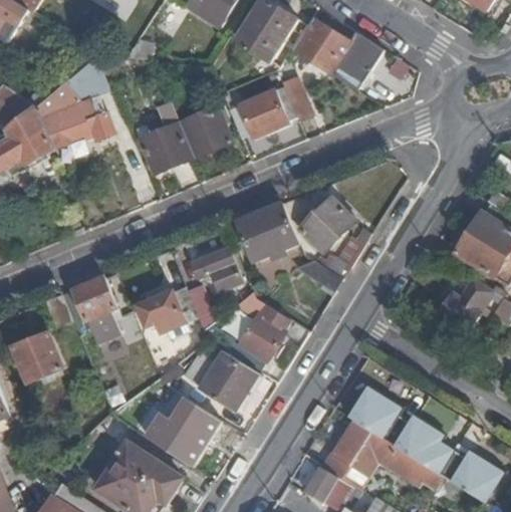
[(34,15),(10,0),(0,0),(0,37),(8,42),(15,33),(25,39),(38,17),(34,15)]
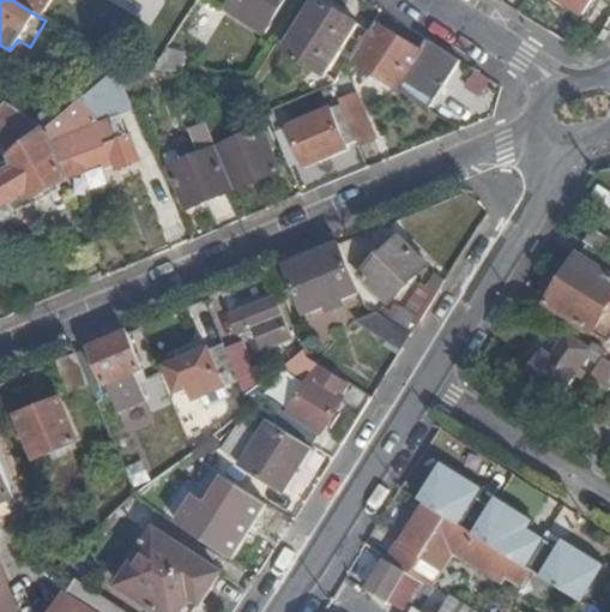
[(12,0),(41,18),(52,0),(12,0)]
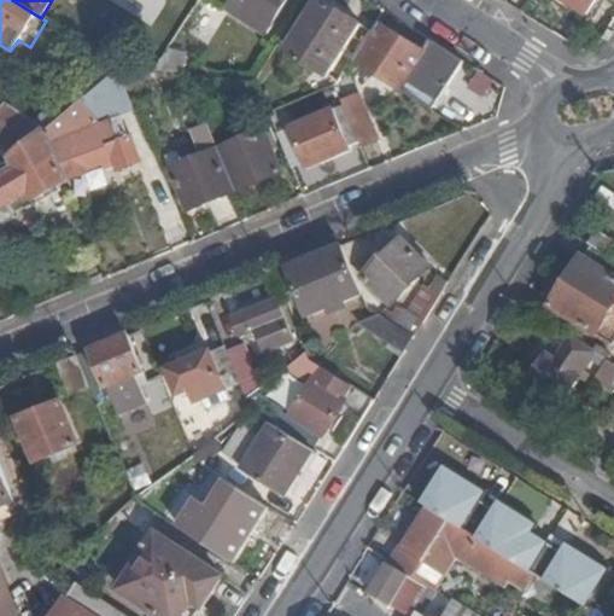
[(194,0),(175,30),(194,42),(220,3),(215,0),(194,0)]
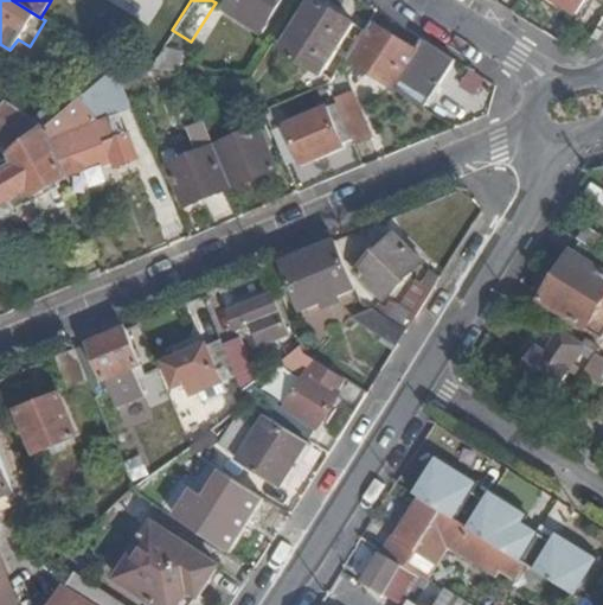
[(230,0),(225,8),(258,31),(278,0),(230,0)]
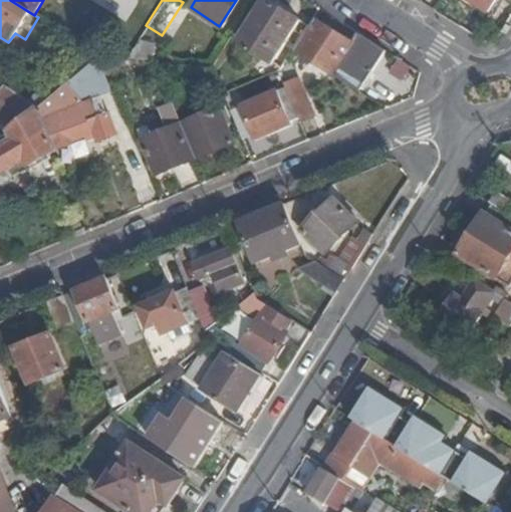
[(469,0),(487,11),(494,0),(469,0)]
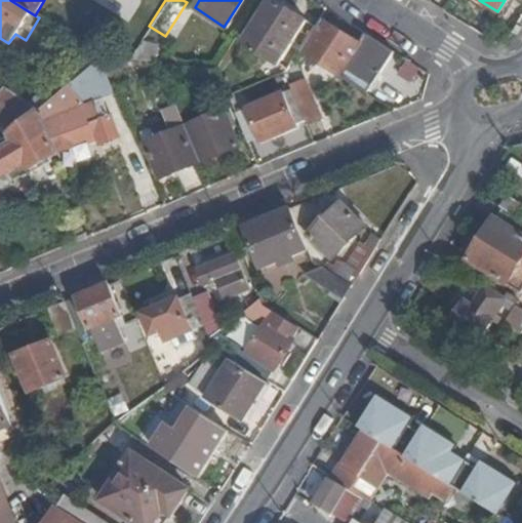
[(242,41),(287,69),(299,47),(312,29),(269,1),(242,41)]
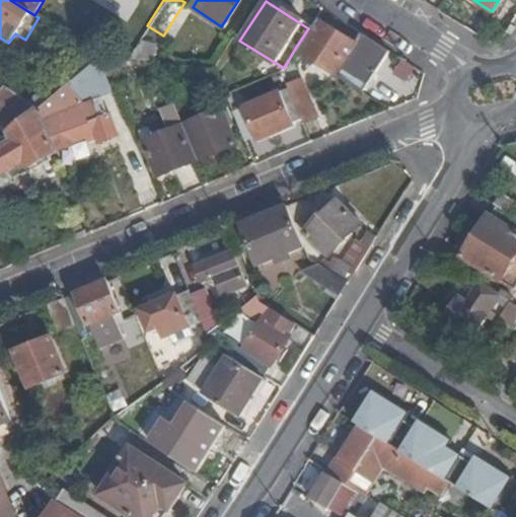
[(308,28),(296,47),(337,73),(355,42),(315,16),(308,28)]
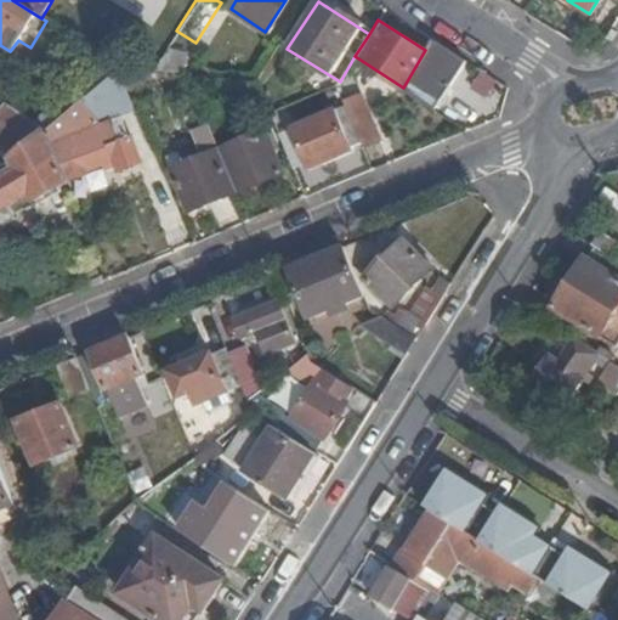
[(432,108),(463,60),(431,40),(425,50),(403,88),(402,90),(432,108)]
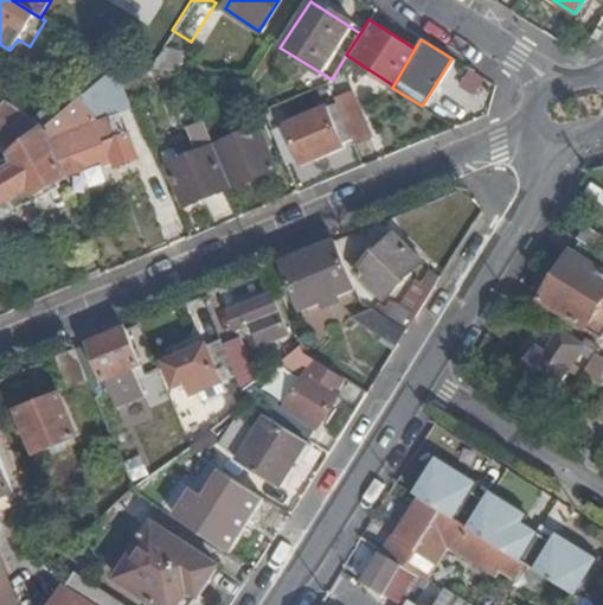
[(148,68),(178,71),(179,53),(160,49),(148,68)]
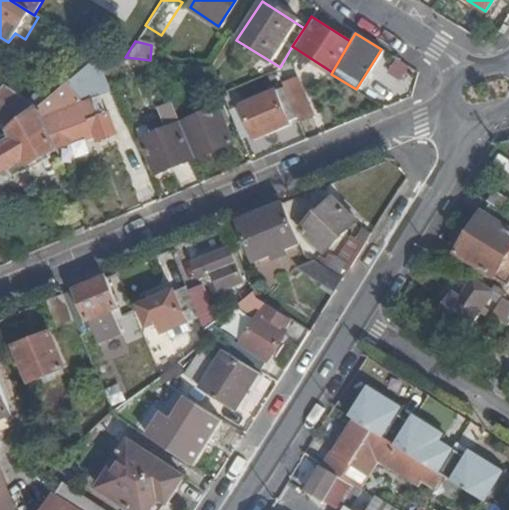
[(57,88),(35,107),(54,151),(69,145),(70,142),(82,138),(83,139),(94,135),(96,139),(112,132),(103,112),(94,115),(87,101),(76,106),(72,95),(74,93),(71,89),(90,74),(96,89),(108,84),(96,55),(57,88)]
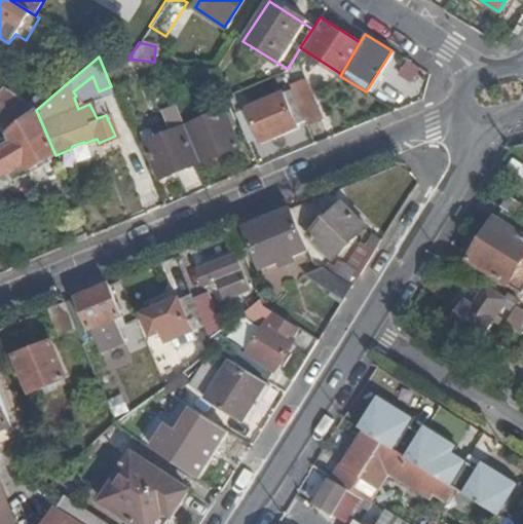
[(45,77),(21,100),(36,110),(59,90),(45,77)]
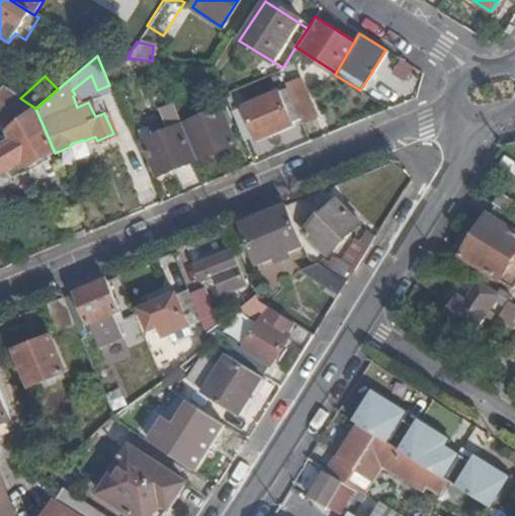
[(299,116),(302,121),(316,115),(301,81),(286,87),(299,116)]
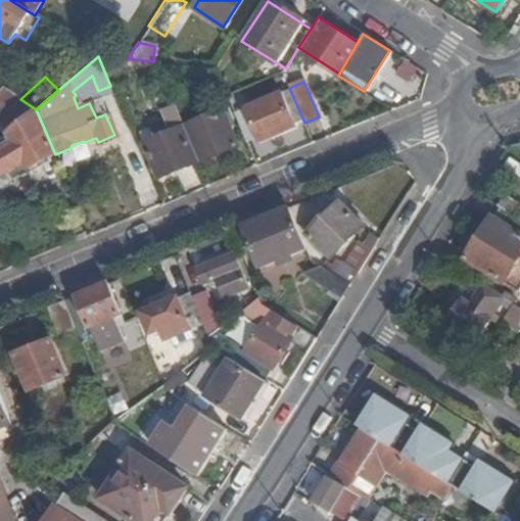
[(55,154),(36,109),(20,99),(0,85),(0,119),(3,121),(12,137),(0,145),(0,177),(25,161),(29,167),(55,154)]
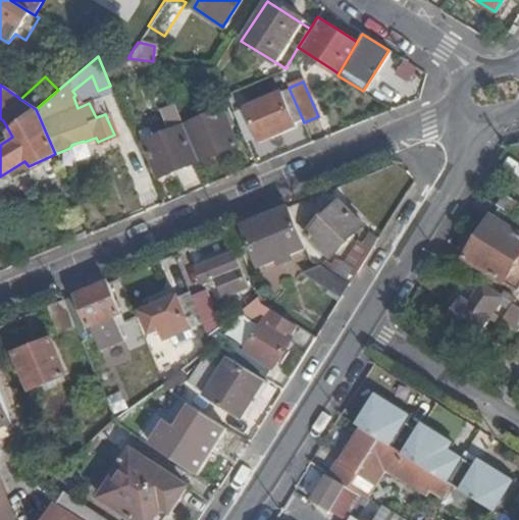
[(302,117),(289,88),(231,111),(234,115),(237,123),(244,139),(256,134),(259,141),(292,126),(291,122),(302,117)]
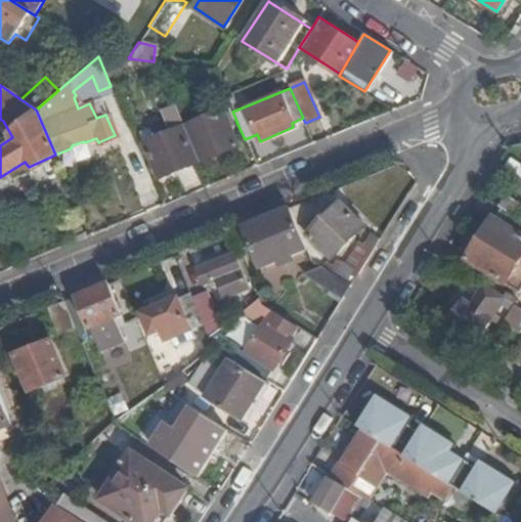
[(184,126),(199,160),(236,144),(228,127),(225,120),(234,116),(232,112),(228,101),(219,104),(222,111),(184,126)]
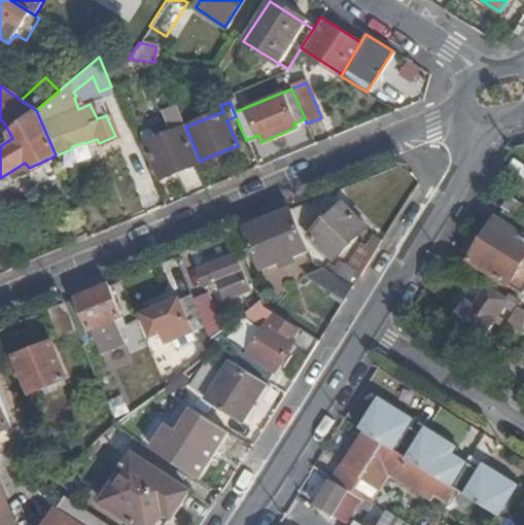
[(239,125),(236,116),(226,120),(230,128),(239,125)]
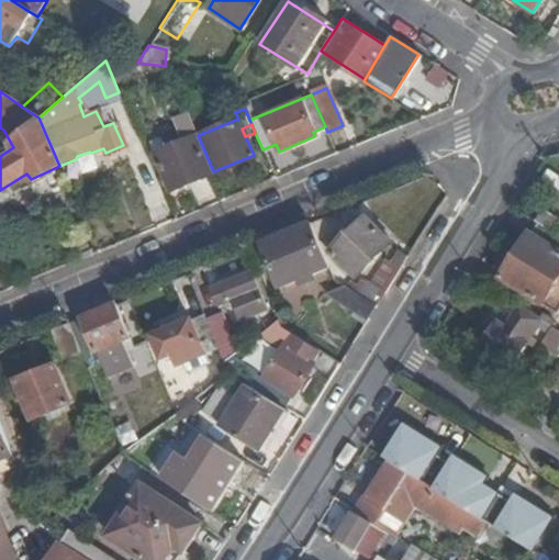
[(169,189),(213,171),(198,135),(153,152),(169,189)]
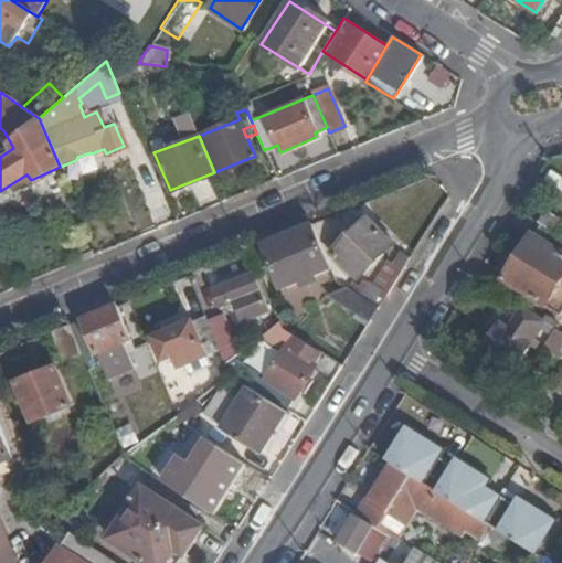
[(561,222),(543,211),(537,221),(561,236),(561,233),(561,222)]
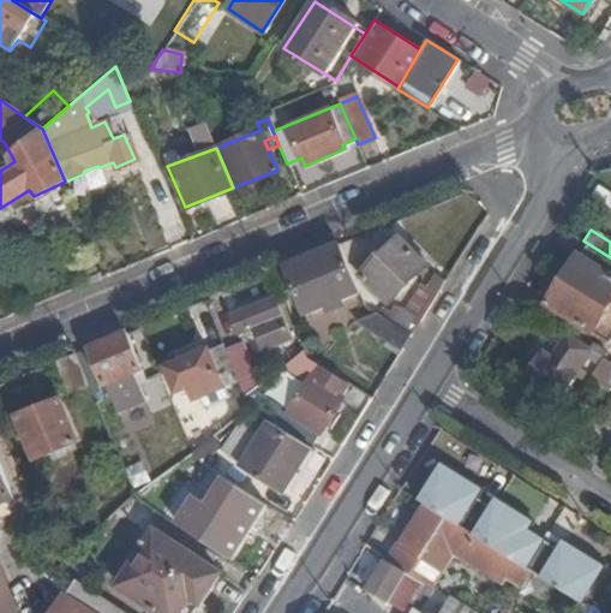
[(361,277),(389,302),(425,262),(397,237),(361,277)]
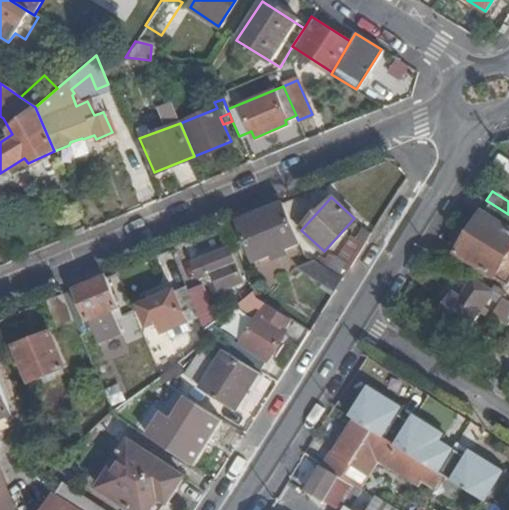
[(468,230),(508,256),(508,214),(486,200),(468,230)]
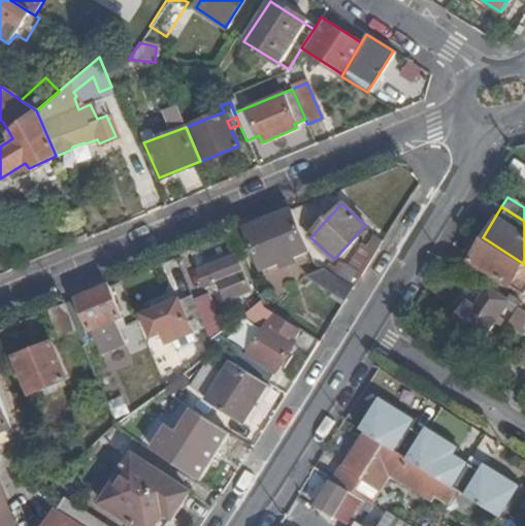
[(309,251),(291,209),(241,230),(251,251),(260,272),(309,251)]
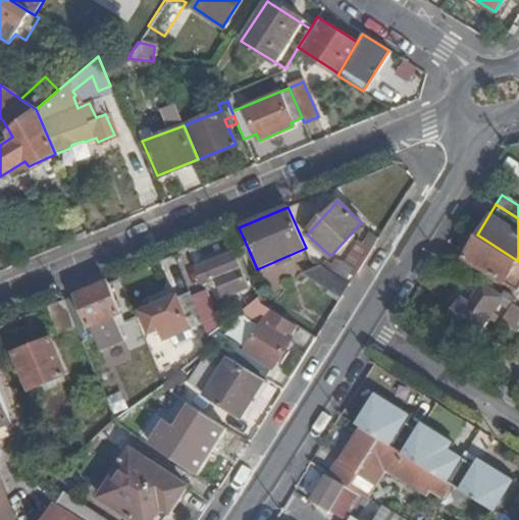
[(239,227),(230,230),(239,250),(240,252),(248,248),(239,227)]
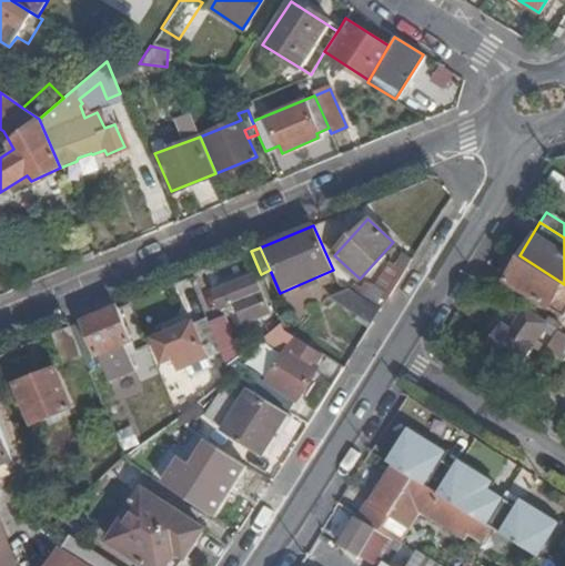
[(379,309),(410,260),(399,254),(393,264),(385,265),(372,285),(361,285),(354,293),(379,309)]
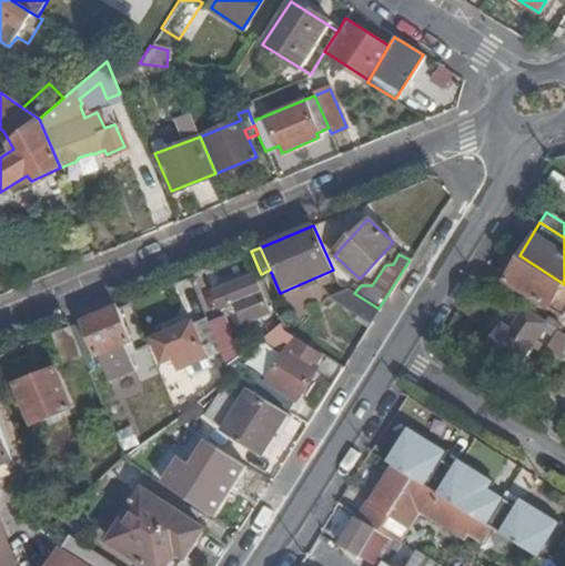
[(564,317),(564,315),(564,284),(520,255),(503,281),(564,317)]
